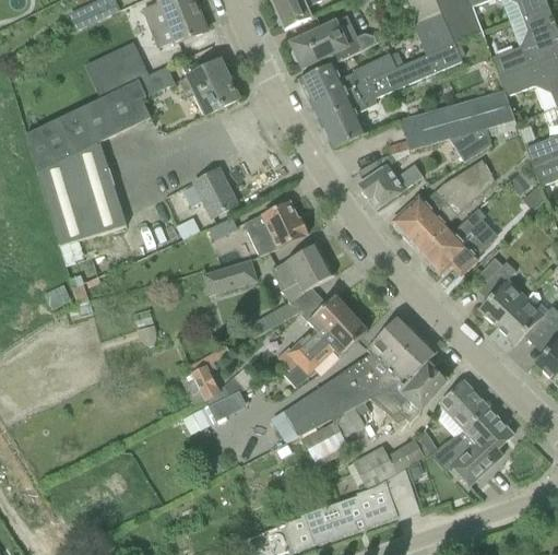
[(76,28),(119,9),(116,0),(96,0),(69,12),(76,28)]
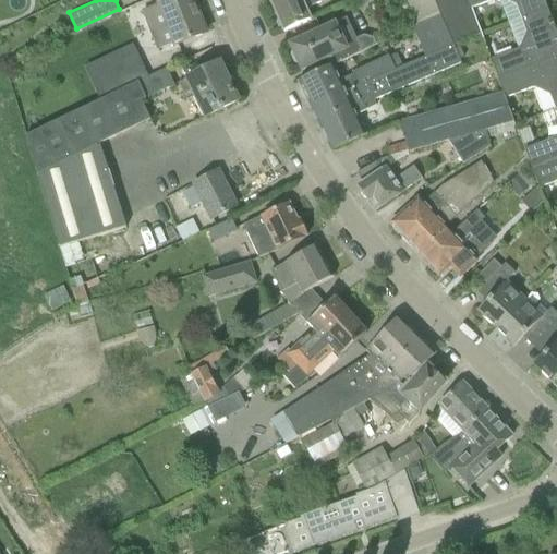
[(162,0),(160,1),(142,8),(157,47),(176,40),(176,43),(206,31),(194,0),(162,0)]
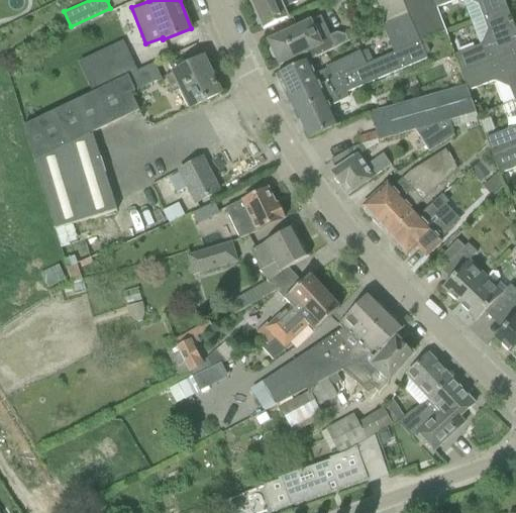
[(256,0),(252,2),(264,26),(288,15),(284,6),(296,0),(256,0)]
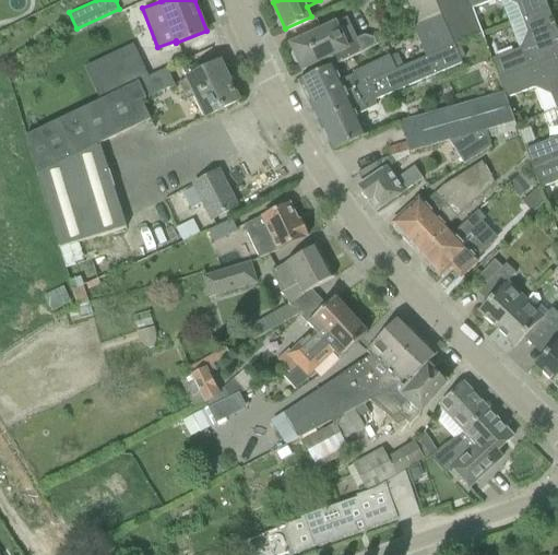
[(472,6),(470,0),(437,0),(442,12),(454,40),(482,30),(472,6)]
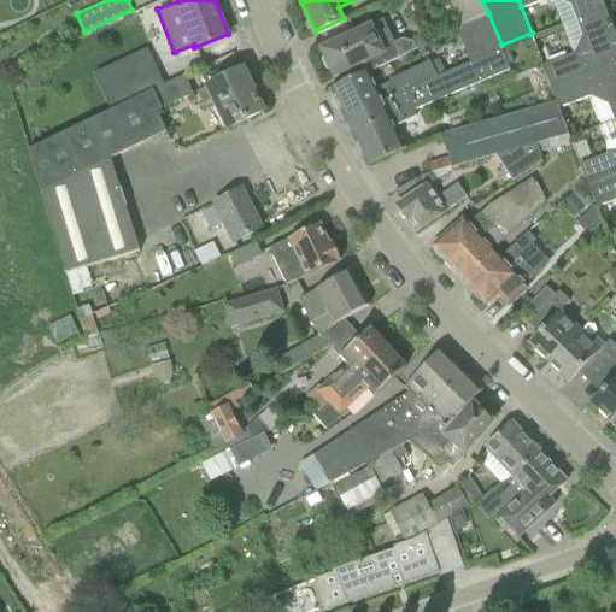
[(518,0),(521,6),(537,0),(561,0),(572,5),(576,17),(606,6),(604,0),(518,0)]
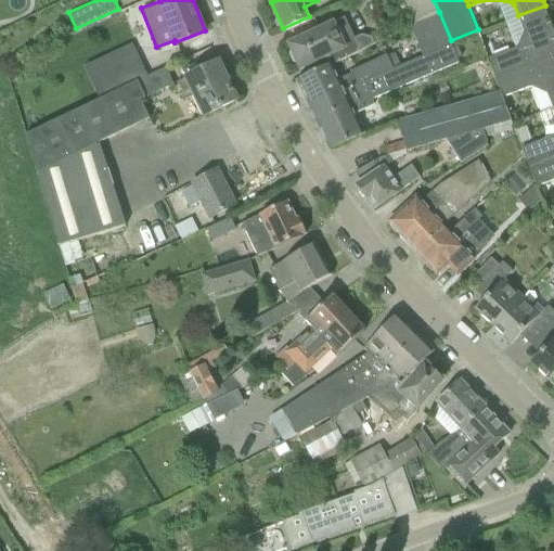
[(553,28),(545,5),(518,15),(524,28),(516,46),(488,55),(494,75),(553,52),(553,28)]
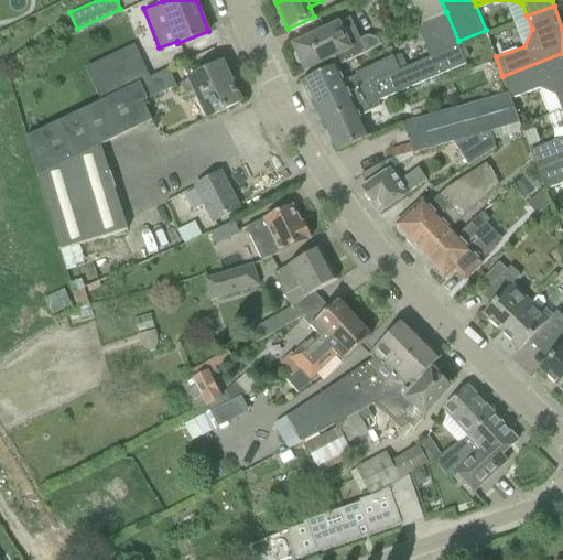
[(458,41),(446,12),(418,25),(430,54),(458,41)]
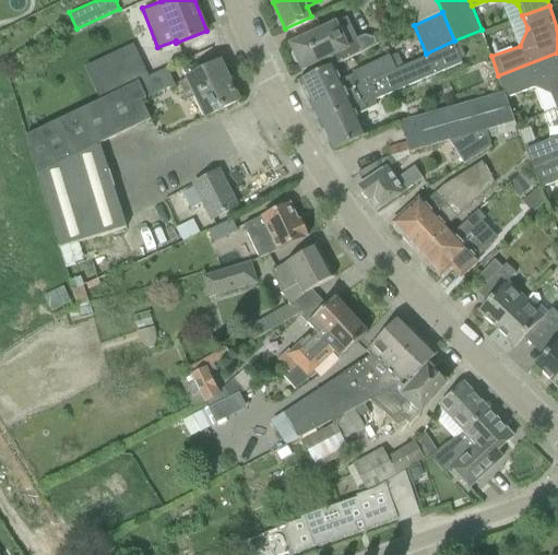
[(321,25),(289,39),(293,47),(292,51),(295,60),(299,61),(301,66),(311,60),(317,70),(333,62),(334,63),(339,61),(364,49),(358,36),(357,35),(346,40),(336,21),(335,19),(321,25)]
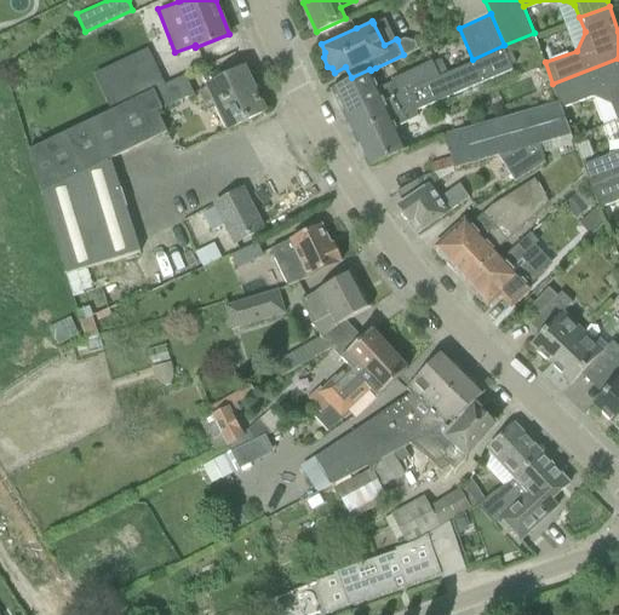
[(407,90),(347,118),(368,165),(407,147),(396,124),(418,114),(414,108),(513,65),(504,45),(473,59),(440,74),(406,88),(407,90)]
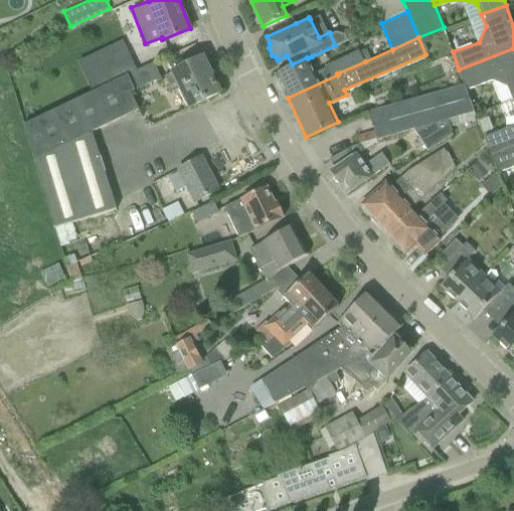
[(123,38),(96,51),(110,81),(127,72),(138,67),(126,44),(123,38)]
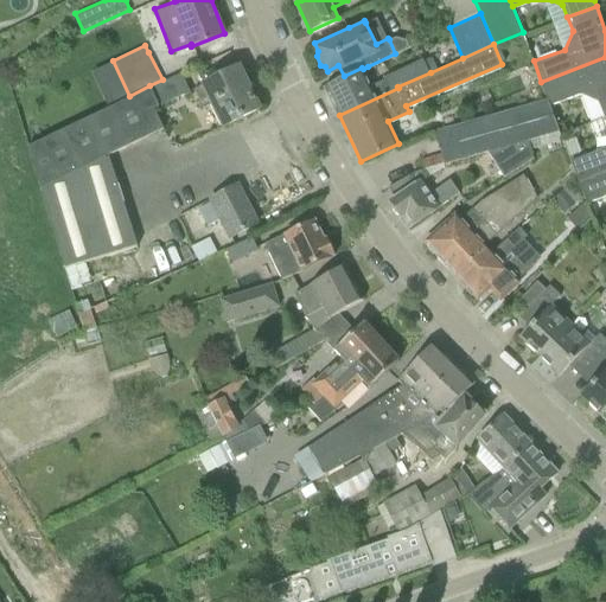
[(370,84),(363,69),(325,85),(339,115),(399,88),(397,87),(431,72),(423,57),(384,75),(386,77),(370,84)]
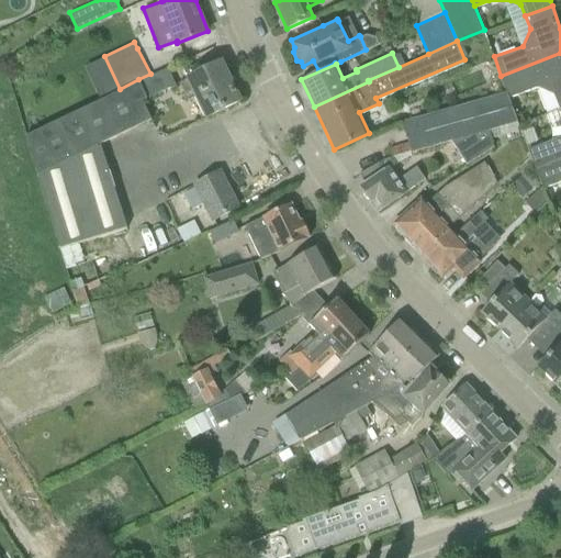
[(560,53),(501,76),(506,90),(508,97),(536,86),(556,95),(560,105),(560,53)]
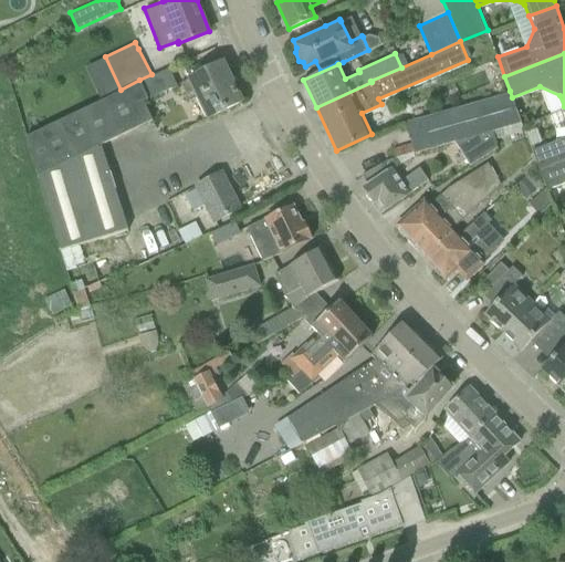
[(199,94),(209,115),(241,100),(238,92),(239,91),(237,85),(234,86),(222,61),(181,81),(190,100),(199,94)]
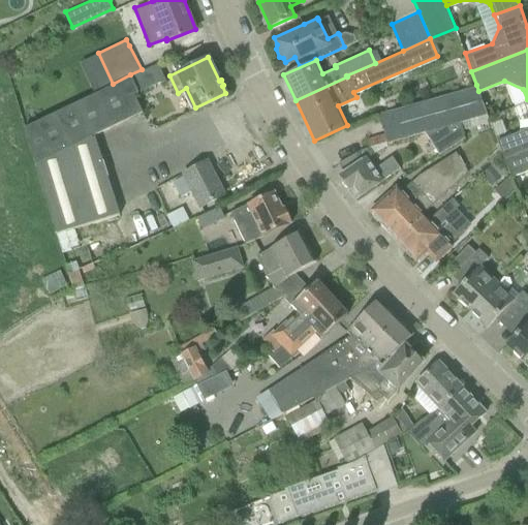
[(158,62),(142,69),(130,74),(137,90),(165,78),(158,62)]
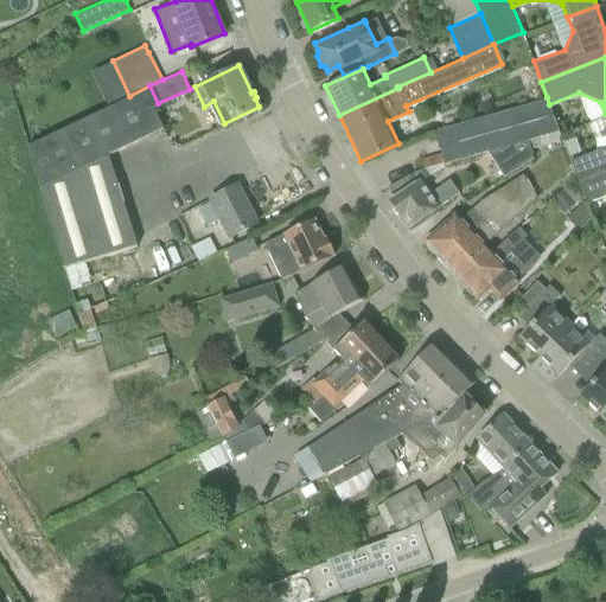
[(129,96),(108,106),(27,143),(42,185),(65,266),(138,243),(109,153),(164,126),(154,106),(158,103),(150,85),(129,96)]
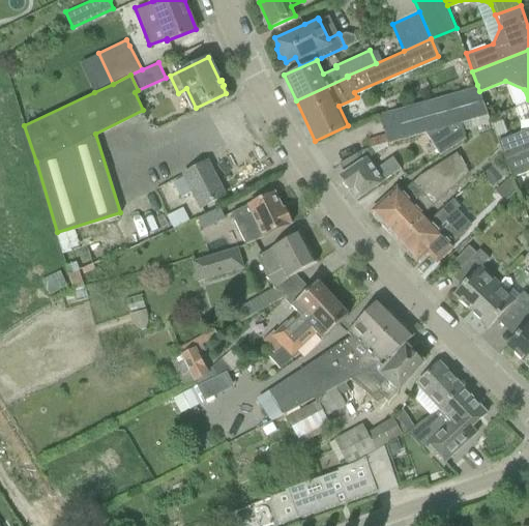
[(488,113),(479,91),(477,85),(380,113),(388,141),(427,130),(461,120),(488,113)]
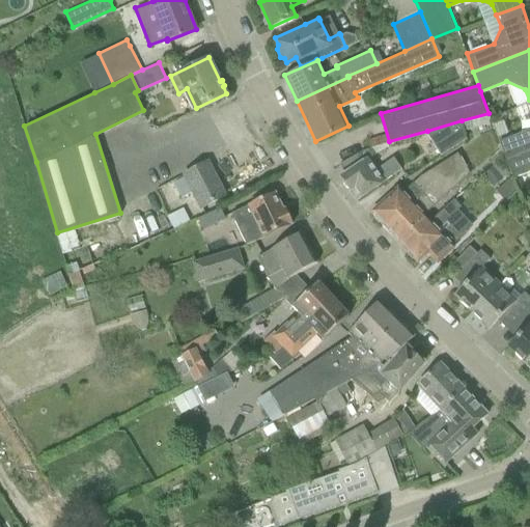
[(529,100),(529,121),(527,129),(499,139),(506,158),(529,147),(529,100)]
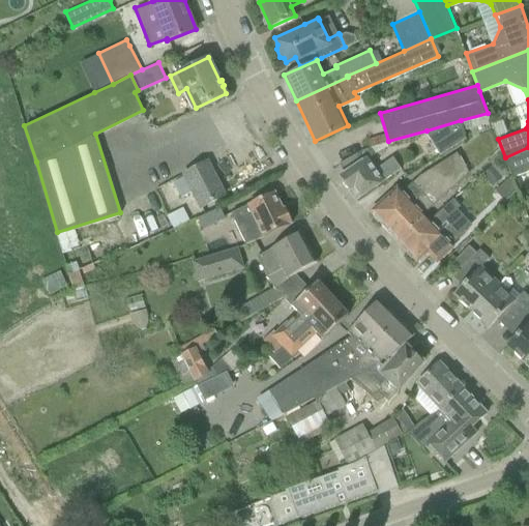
[(488,113),(461,120),(464,128),(491,120),(488,113)]
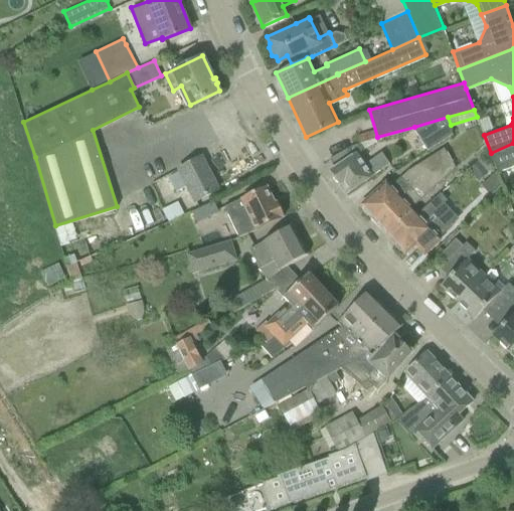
[(451,125),(448,117),(414,127),(427,148),(453,132),(451,125)]
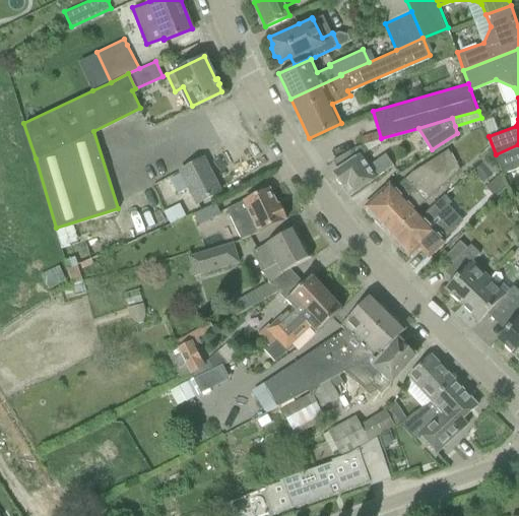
[(345,151),(350,159),(334,171),(336,174),(336,177),(339,181),(341,182),(350,193),(393,164),(386,152),(367,165),(360,154),(368,148),(365,143),(355,145),(345,151)]
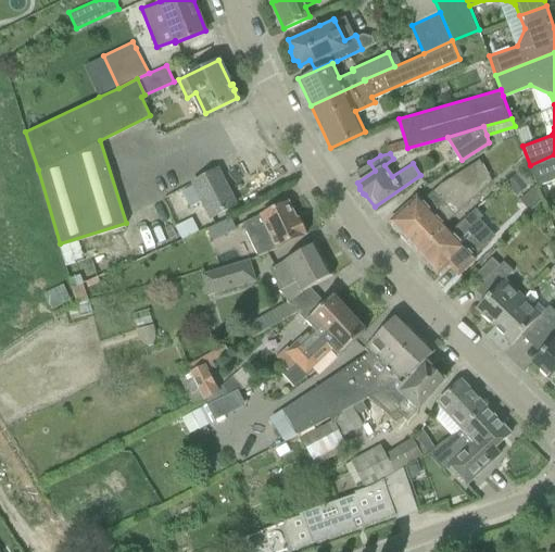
[(554,154),(530,165),(537,183),(538,184),(554,176),(554,154)]
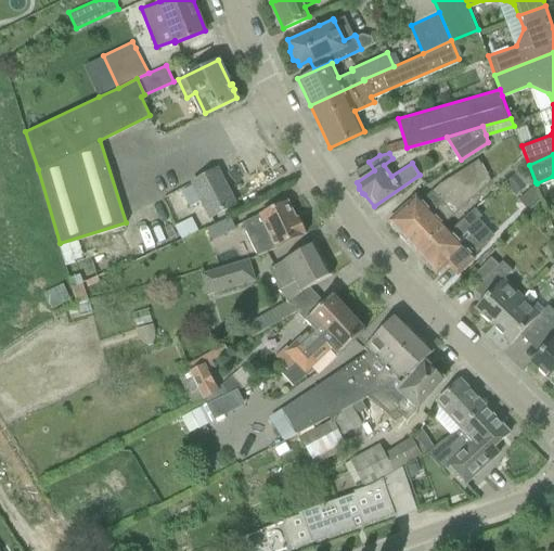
[(390,220),(393,222),(391,227),(396,231),(400,231),(404,235),(461,184),(487,171),(479,158),(439,181),(425,194),(427,196),(422,201),(416,195),(390,220)]
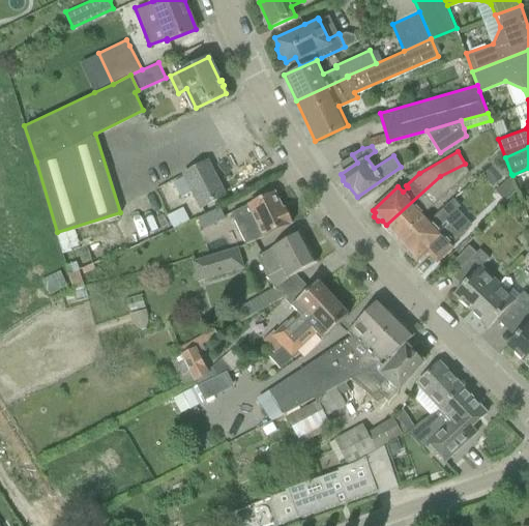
[(185,174),(174,180),(181,196),(194,188),(202,204),(225,193),(208,159),(184,172),(185,174)]
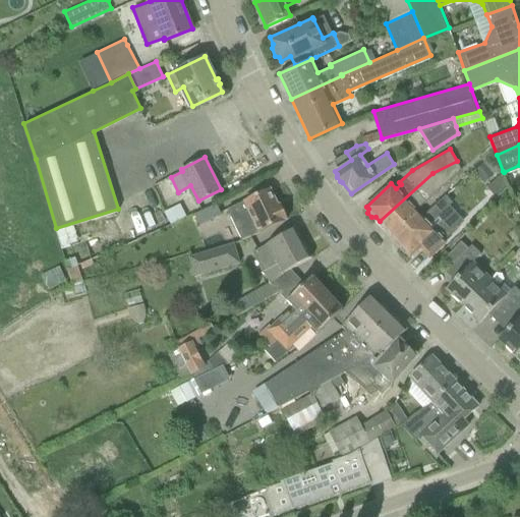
[(432,173),(380,221),(385,226),(385,231),(388,235),(393,235),(394,236),(395,237),(419,215),(418,213),(413,208),(418,203),(420,205),(460,168),(457,161),(432,173)]
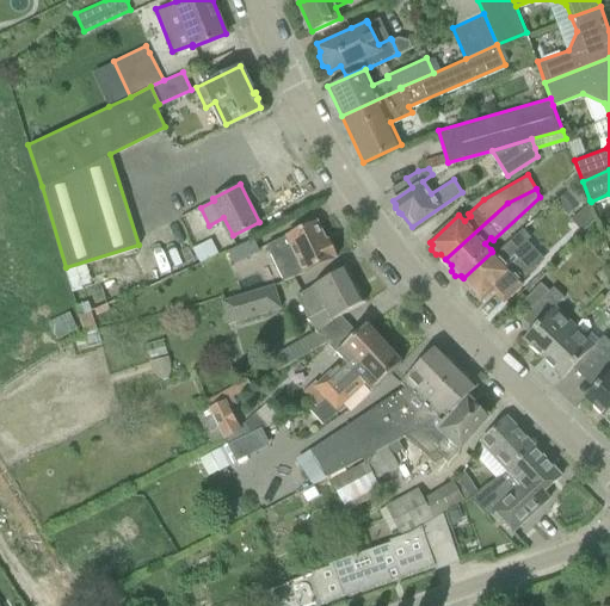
[(567,190),(556,199),(565,210),(577,201),(567,190)]
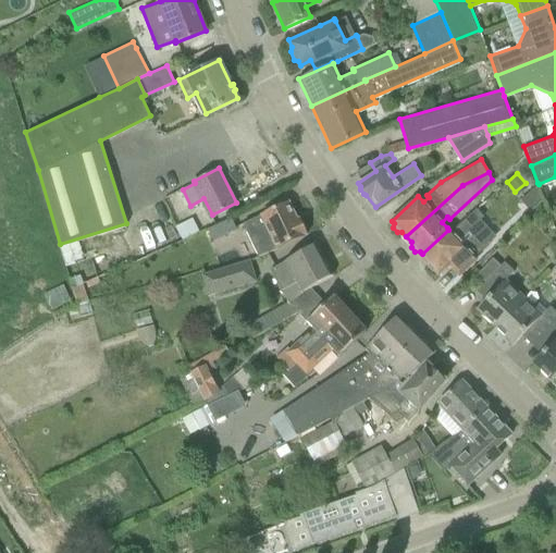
[(538,183),(520,199),(530,210),(531,210),(543,197),(539,184),(538,183)]
